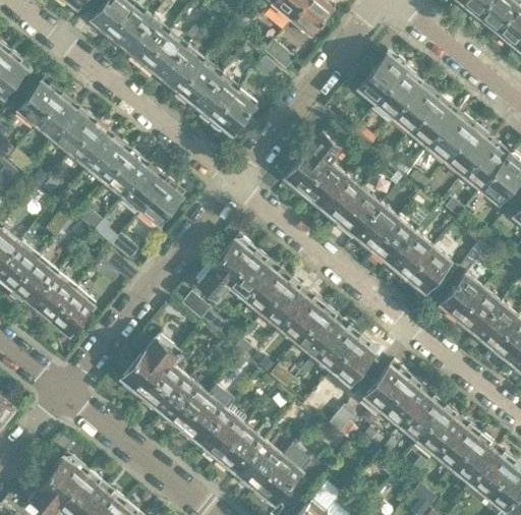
[(58,0),(67,7),(70,3),(77,8),(83,0),(58,0)]
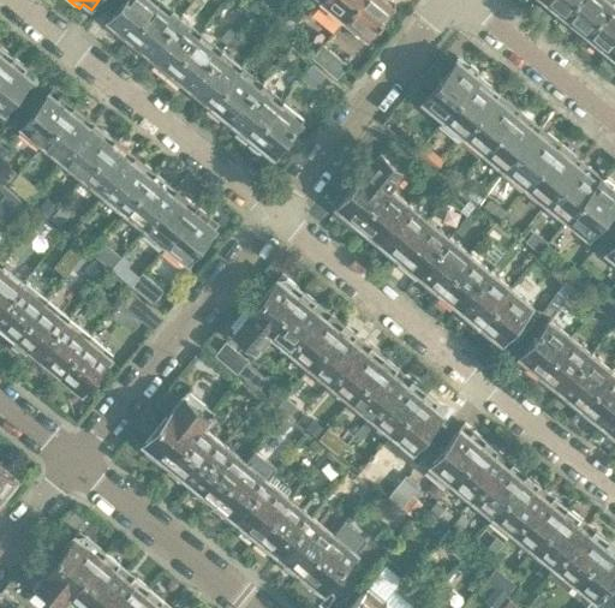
[(113,36),(126,47),(160,6),(153,0),(130,0),(119,15),(109,25),(117,31),(113,36)]
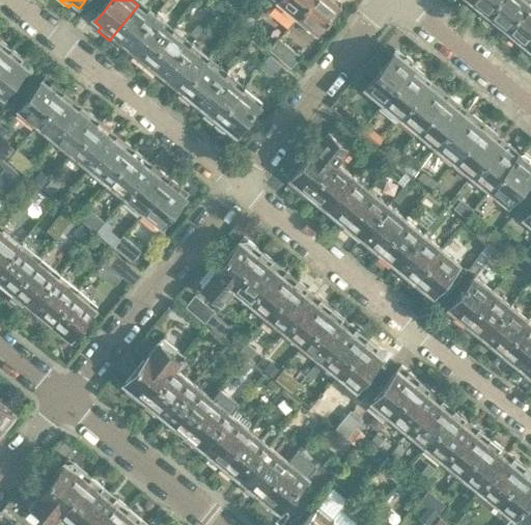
[(98,0),(94,5),(103,12),(112,0),(98,0)]
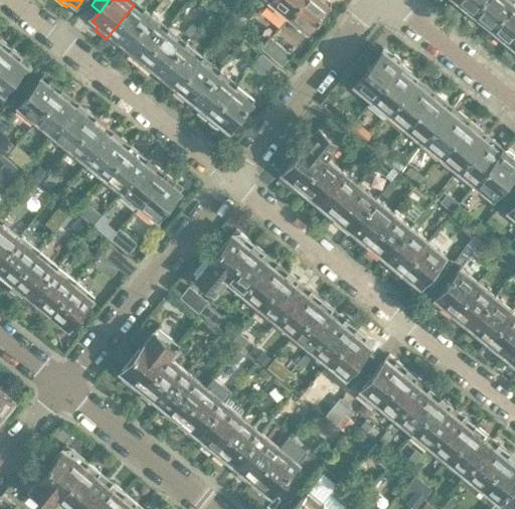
[(155,16),(165,3),(160,0),(157,0),(149,11),(155,16)]
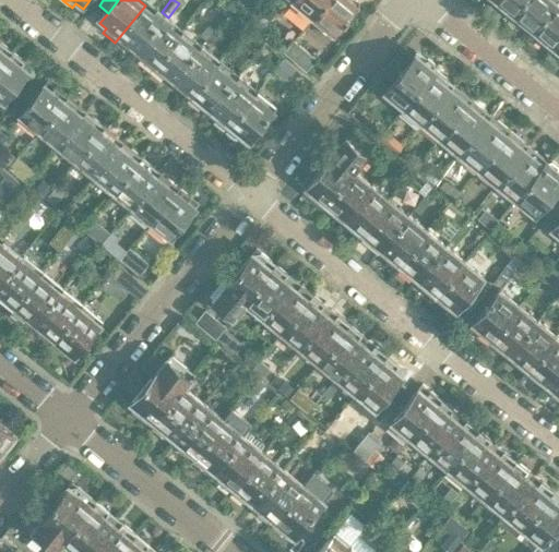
[(280,0),(311,26),(332,0),(280,0)]
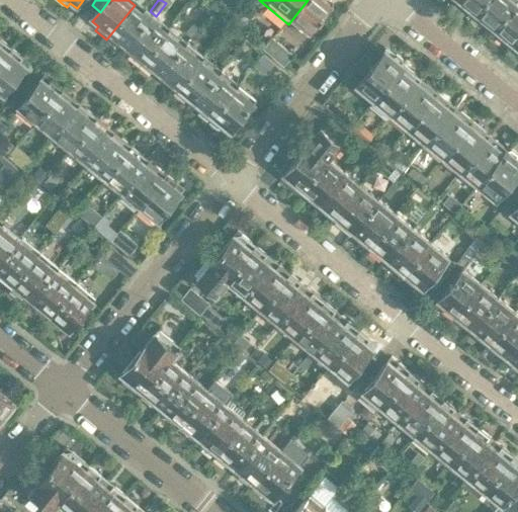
[(323,0),(308,0),(288,24),(308,40),(333,10),(323,2),(324,0),(323,0)]
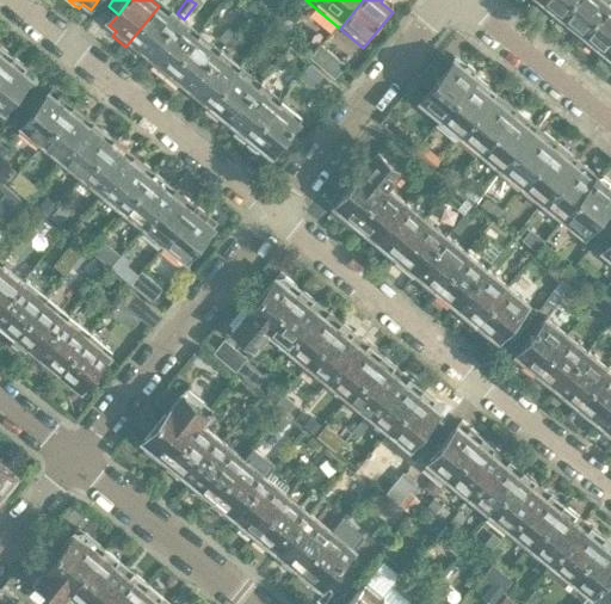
[(542,0),(538,5),(560,23),(578,0),(542,0)]
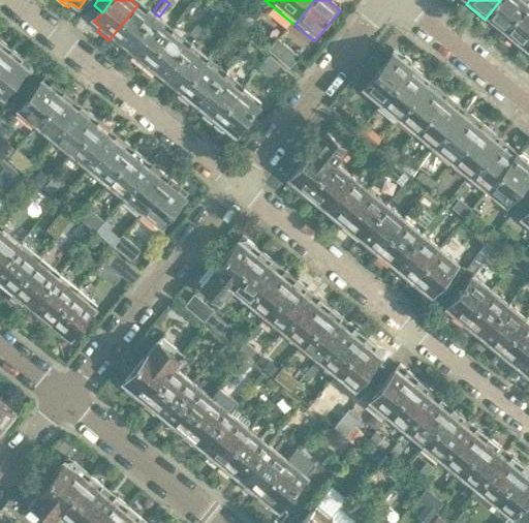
[(520,0),(500,0),(485,20),(504,35),(528,6),(520,0)]
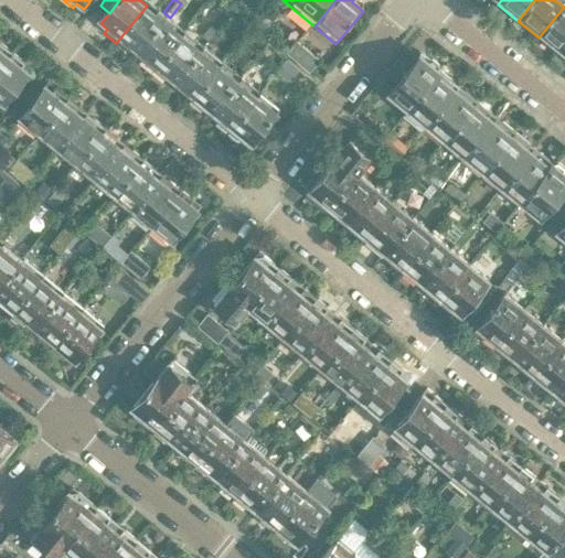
[(185,8),(181,3),(170,18),(174,21),(185,8)]
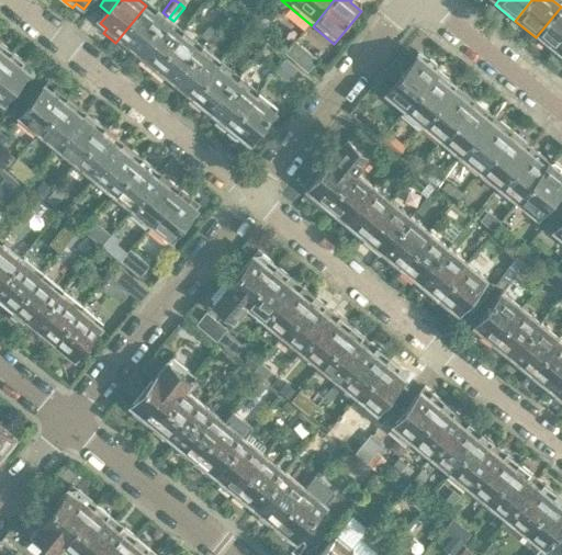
[(146,6),(115,43),(128,53),(132,48),(138,55),(166,21),(146,6)]
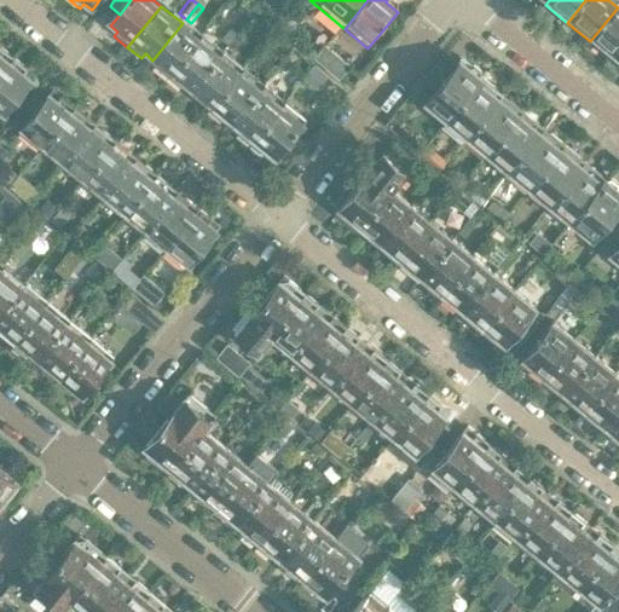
[(618,9),(618,7),(590,41),(612,59),(618,51),(618,9)]
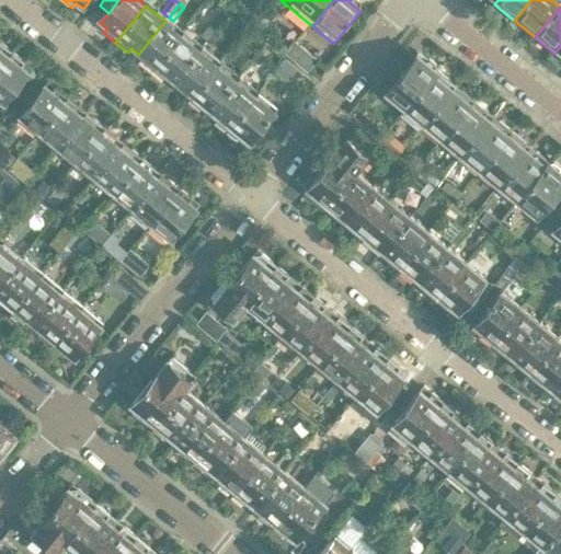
[(254,16),(247,26),(253,32),(261,22),(254,16)]
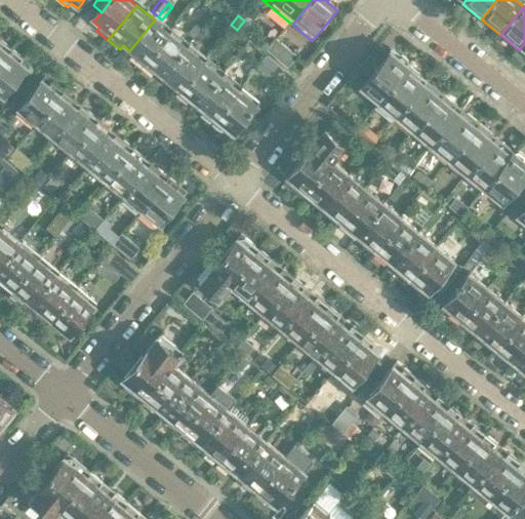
[(155,20),(129,51),(134,55),(131,60),(144,69),(172,34),(155,20)]
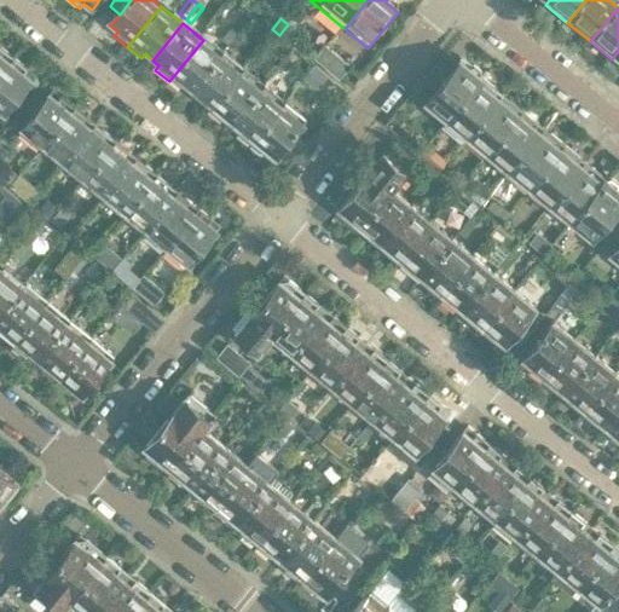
[(229,51),(235,42),(237,40),(229,33),(219,44),(229,51)]
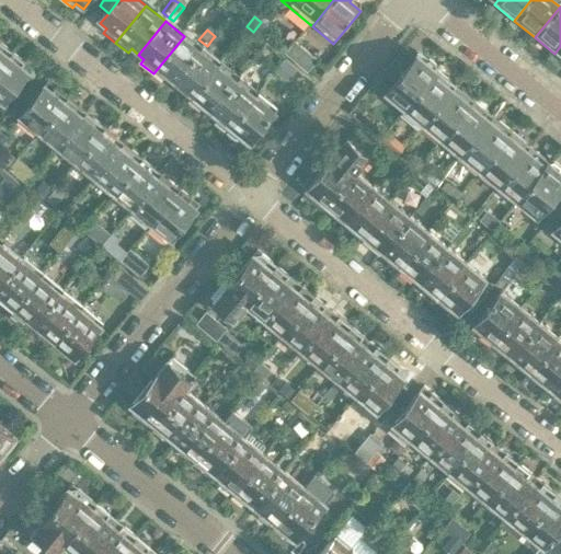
[(184,36),(153,73),(165,83),(169,79),(175,84),(203,52),(184,36)]
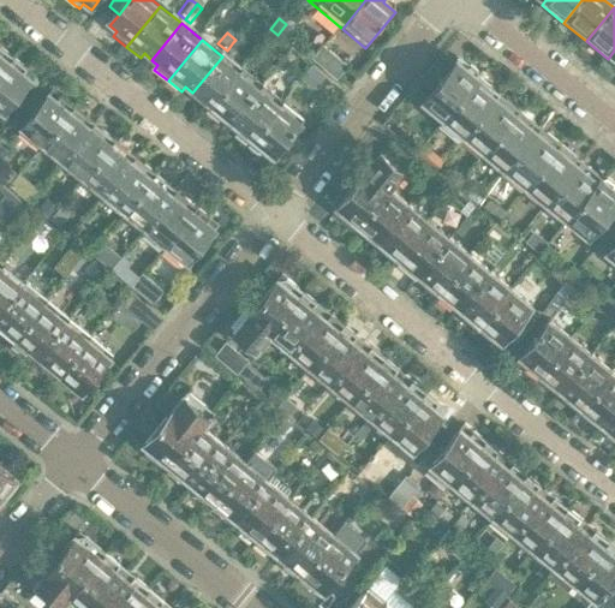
[(233,42),(227,51),(226,51),(232,55),(239,47),(233,42)]
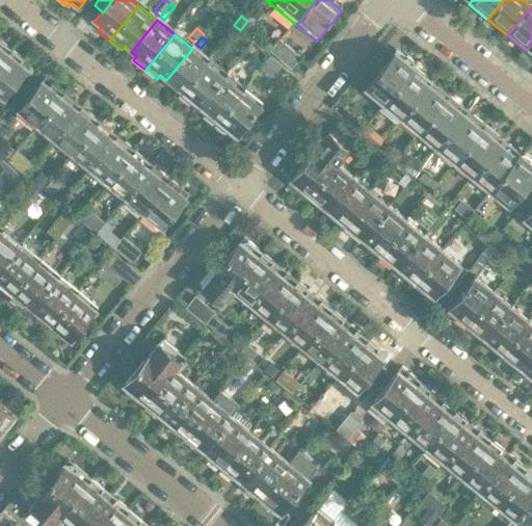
[(0,70),(12,55),(0,45),(0,70)]
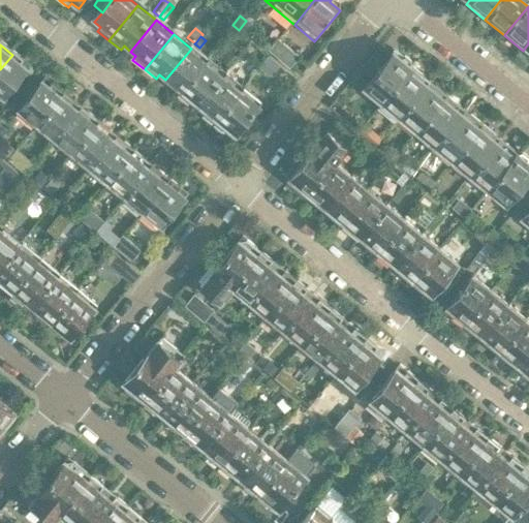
[(278,44),(270,55),(289,71),(299,61),(278,44)]
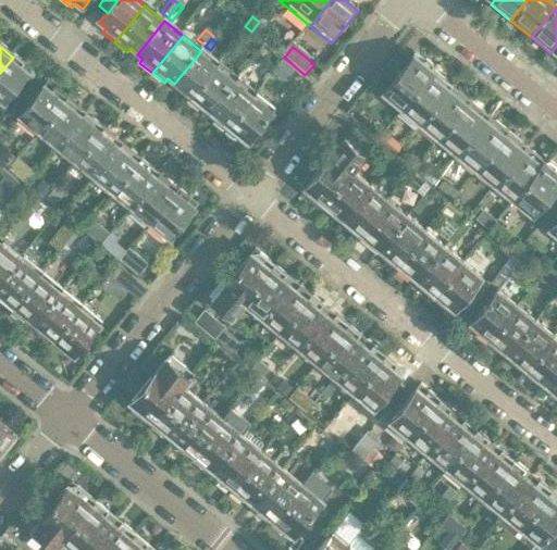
[(201,51),(174,84),(180,89),(176,92),(189,103),(220,66),(201,51)]
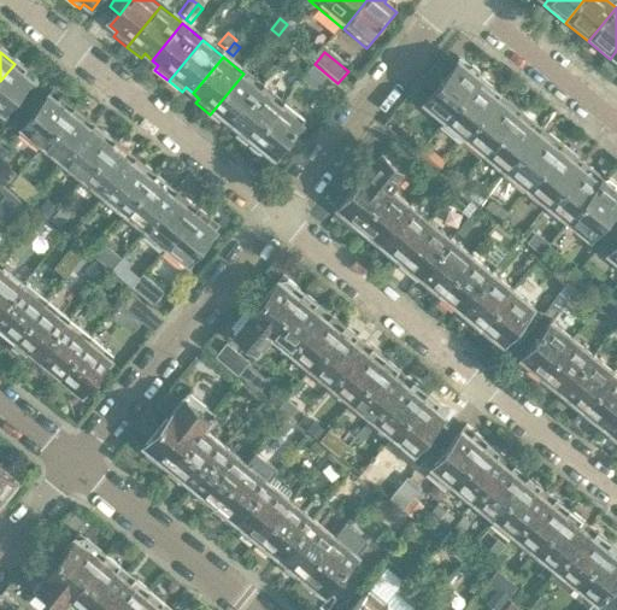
[(15,64),(0,81),(0,121),(1,122),(30,84),(23,78),(27,74),(15,64)]
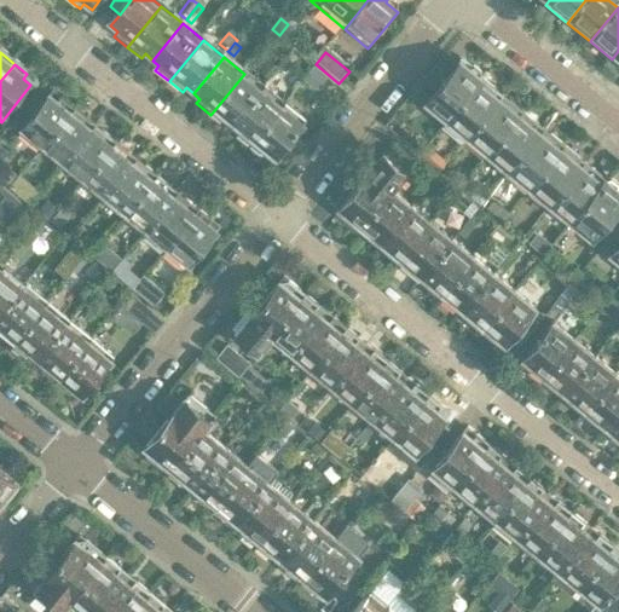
[(270,85),(270,84),(277,74),(268,68),(261,79),(270,85)]
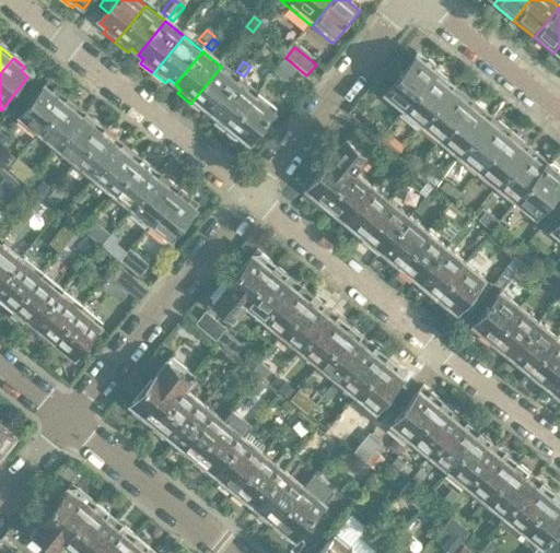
[(385,97),(405,113),(435,74),(435,70),(429,65),(424,66),(423,65),(420,68),(413,62),(385,97)]
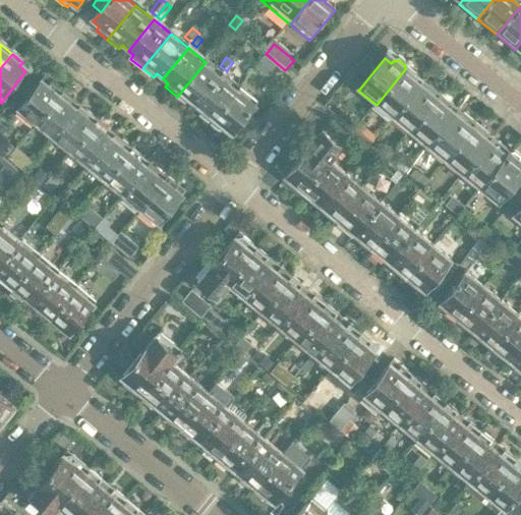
[(282,74),(265,59),(255,70),(273,86),(282,74)]
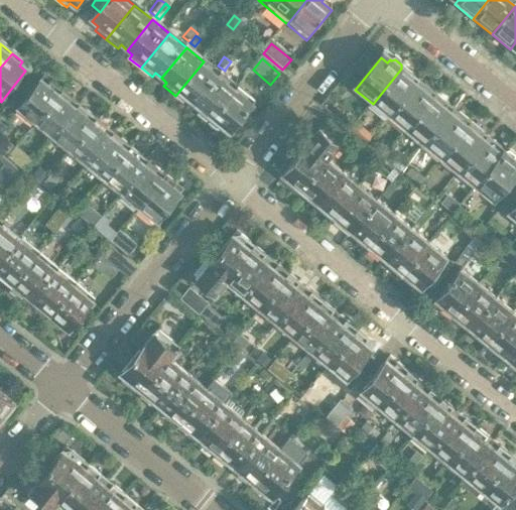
[(363,58),(350,75),(358,82),(371,66),(363,58)]
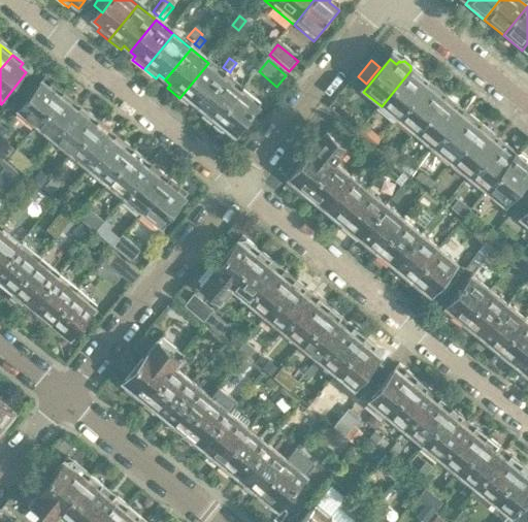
[(208,63),(179,98),(191,107),(194,103),(200,108),(226,77),(208,63)]
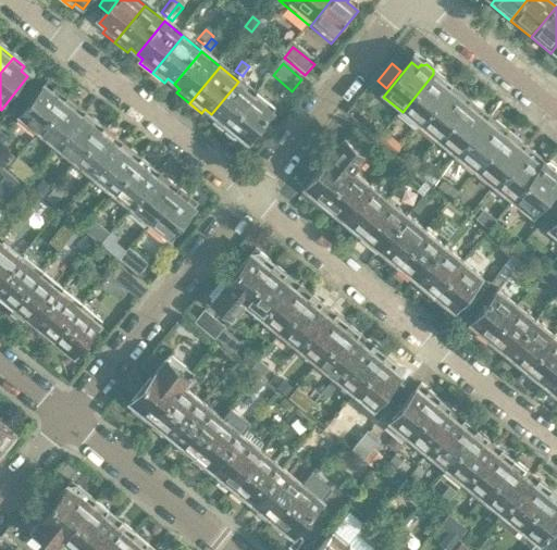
[(255,70),(249,66),(243,75),(248,78),(255,70)]
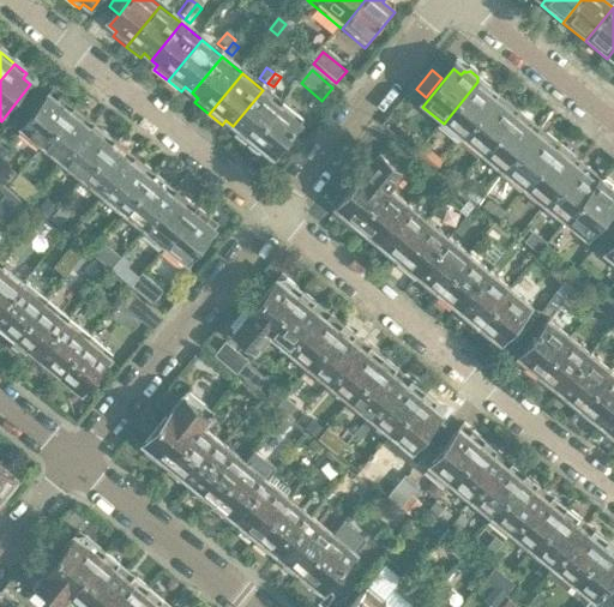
[(491,92),(477,82),(444,124),(464,140),(495,102),(488,97),(491,92)]
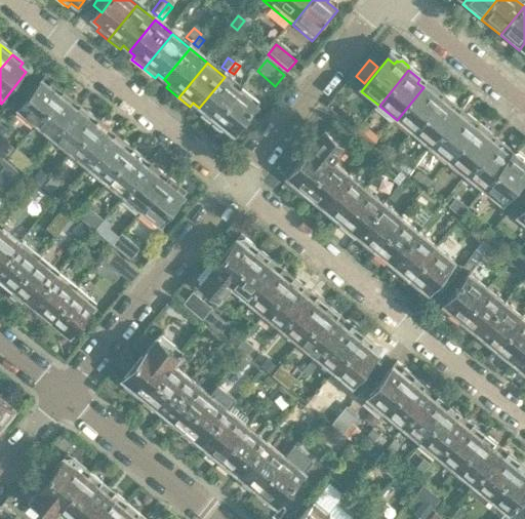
[(225,77),(199,108),(205,113),(201,116),(213,126),(242,91),(225,77)]
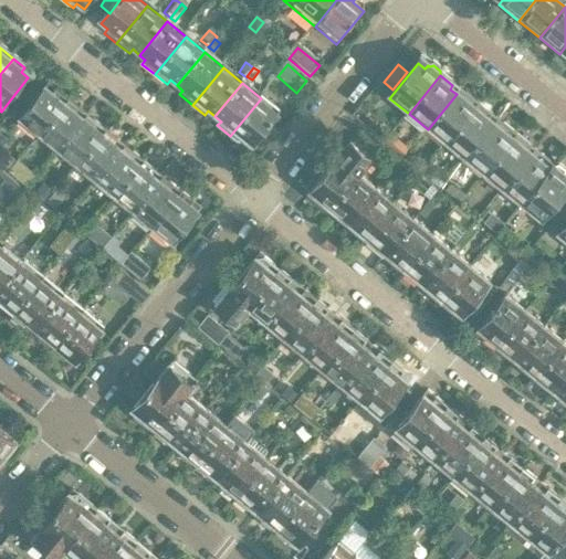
[(18,125),(37,140),(67,103),(55,93),(52,97),(45,92),(18,125)]
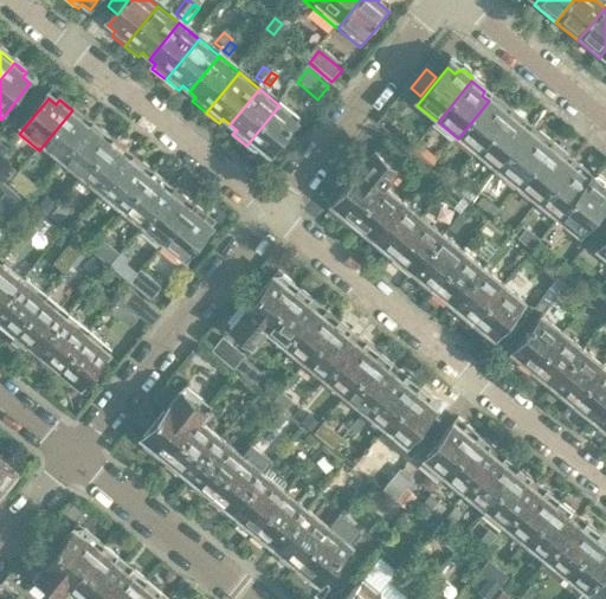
[(496,107),(489,101),(458,139),(478,155),(511,114),(498,103),(496,107)]
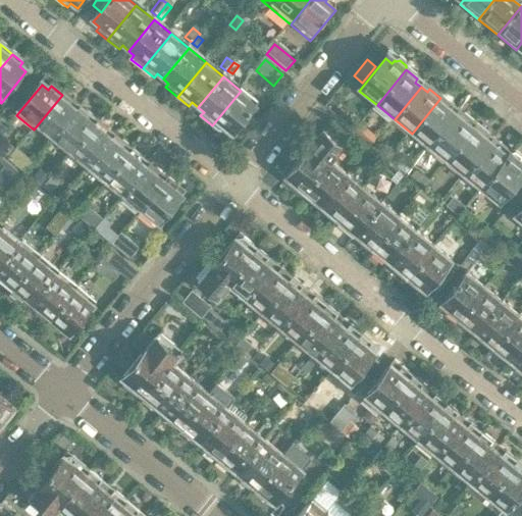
[(241,91),(212,125),(223,135),(226,131),(232,136),(258,105),(241,91)]
